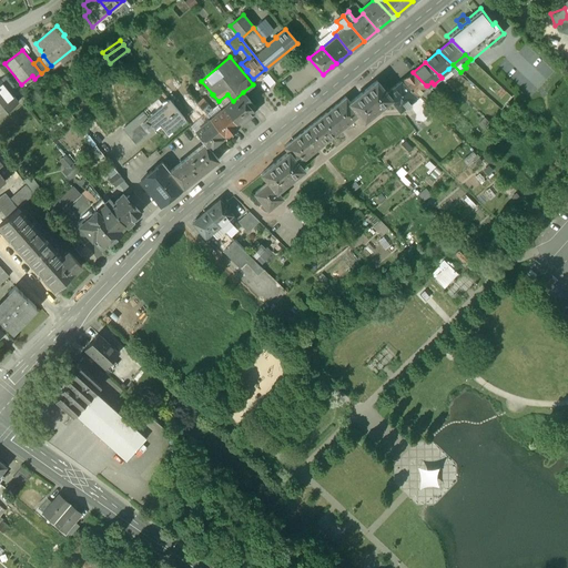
[(460,72),(453,64),(448,69),(454,74),(456,77),(460,72)]
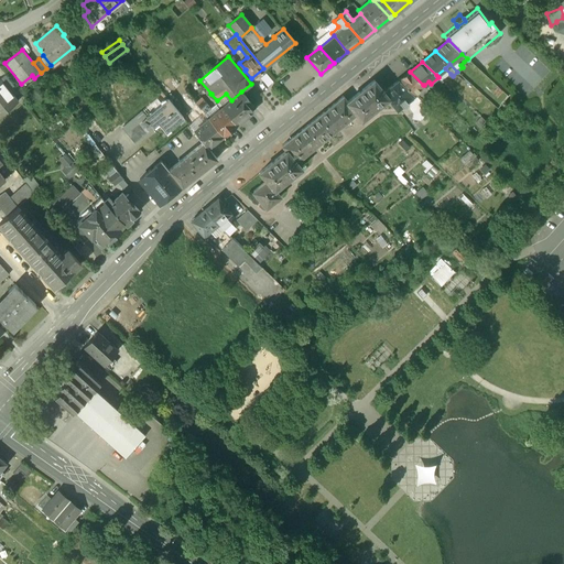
[(451,74),(445,68),(436,75),(438,77),(442,80),(451,74)]
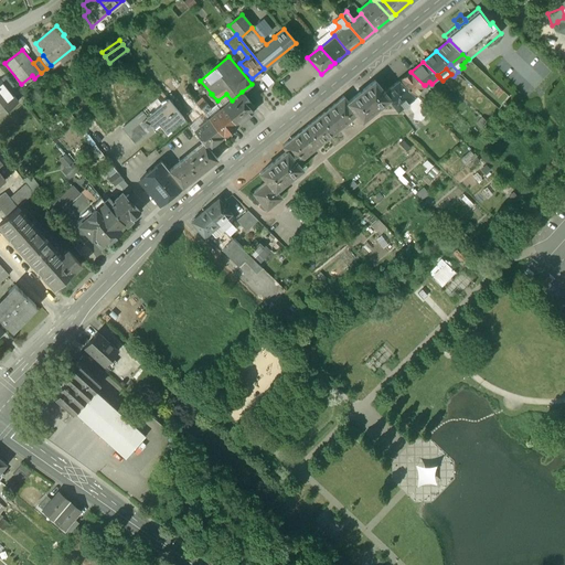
[(424,85),(411,72),(398,81),(415,95),(424,85)]
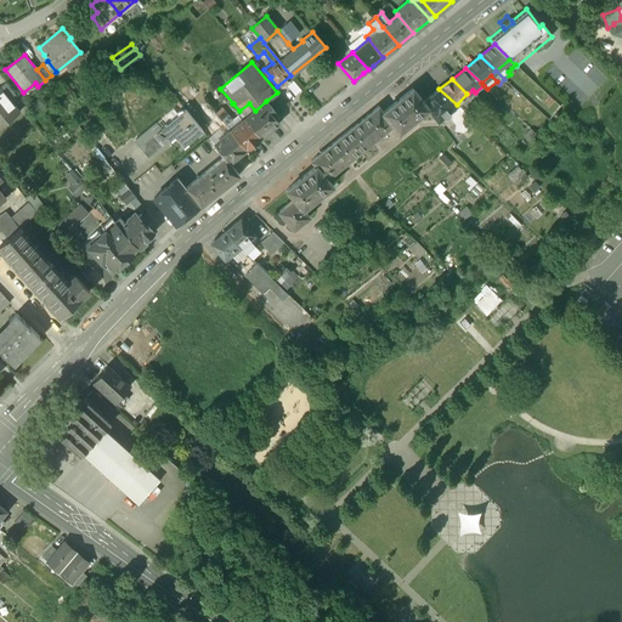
[(15,94),(6,82),(0,85),(0,86),(10,97),(15,94)]
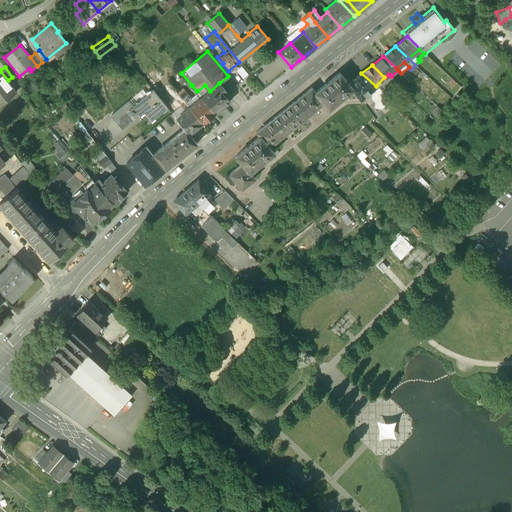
[(247,74),(241,67),(236,71),(242,78),(247,74)]
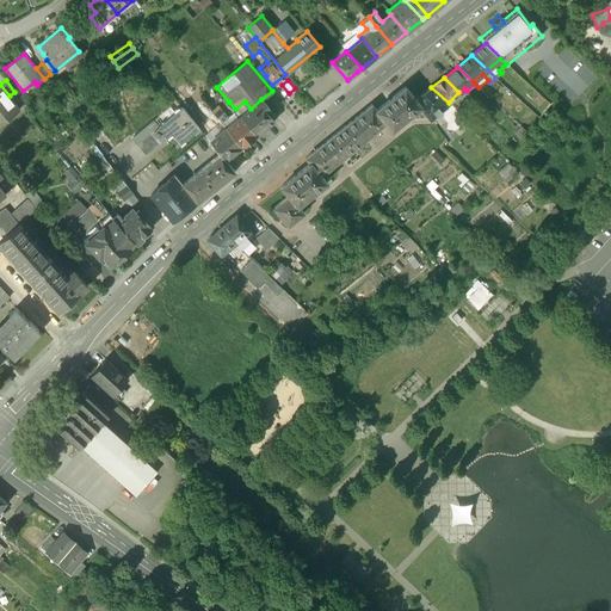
[(0,85),(0,124),(19,109),(10,96),(0,85)]
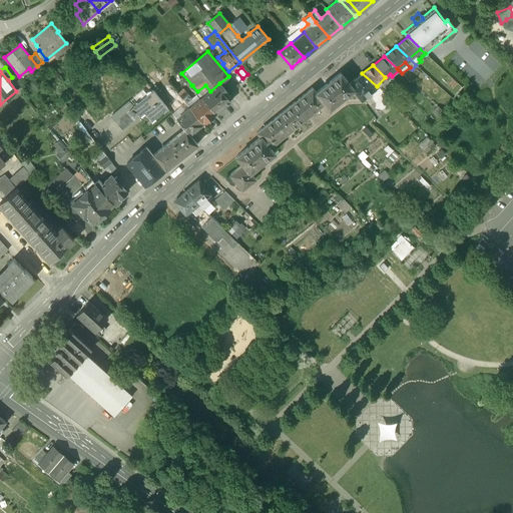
[(316,92),(312,87),(255,132),(260,137),(235,156),(241,164),(229,174),(241,190),(254,179),(249,172),(274,153),(270,147),(324,103),(329,109),(353,90),(353,89),(349,84),(349,83),(341,73),(340,72),(316,92)]
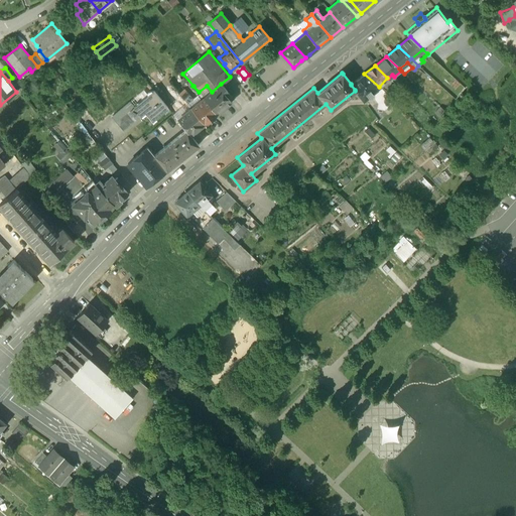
[(379,87),(364,74),(351,84),(351,85),(355,90),(355,91),(363,101),(374,92),(378,97),(384,92),(379,87)]
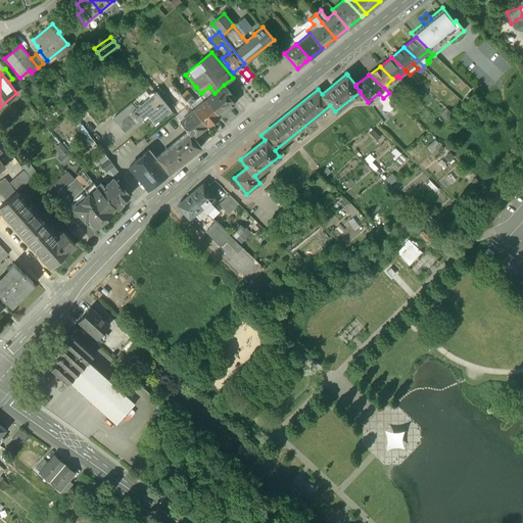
[(408,85),(399,78),(397,76),(393,79),(399,85),(403,89),(408,85)]
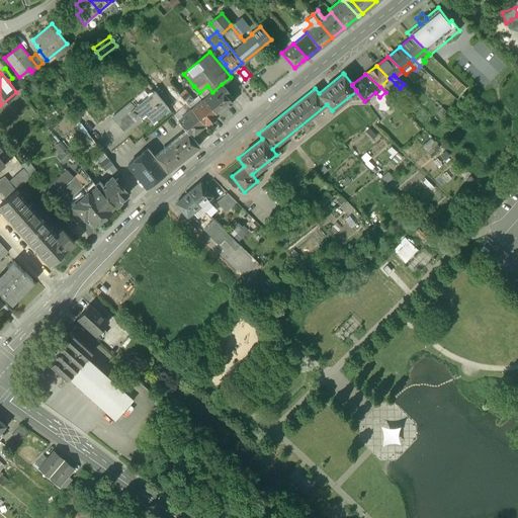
[(389,78),(380,87),(385,92),(387,94),(392,90),(391,89),(396,84),(390,78),(389,78)]
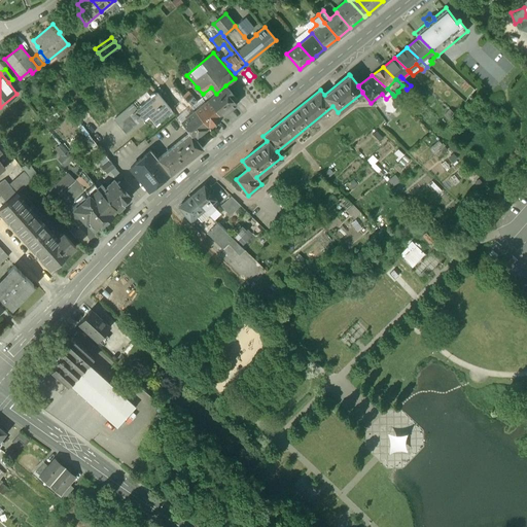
[(468,85),(464,81),(460,86),(463,91),(468,85)]
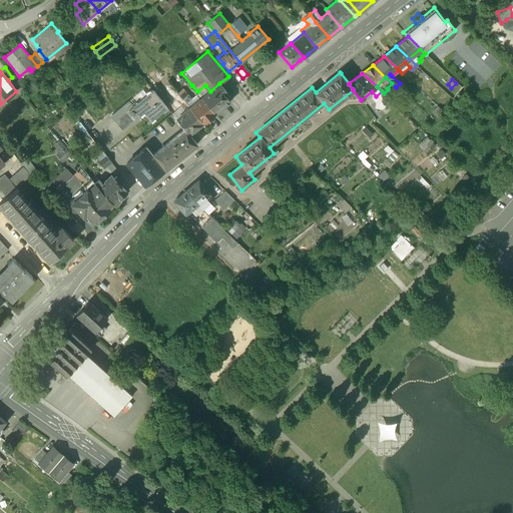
[(219,83),(210,91),(205,85),(197,91),(202,97),(215,113),(216,113),(217,114),(222,109),(221,108),(229,102),(227,99),(230,97),(219,83)]
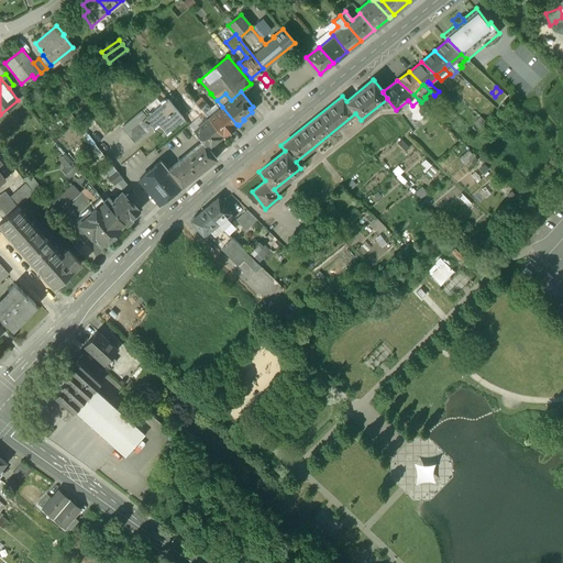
[(206,105),(200,98),(195,102),(200,109),(206,105)]
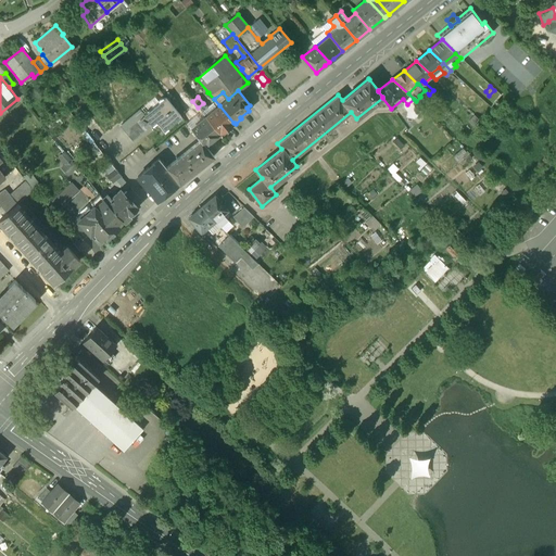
[(165,98),(146,114),(144,113),(143,114),(144,115),(139,119),(147,128),(152,124),(154,127),(158,124),(164,130),(180,116),(165,98)]
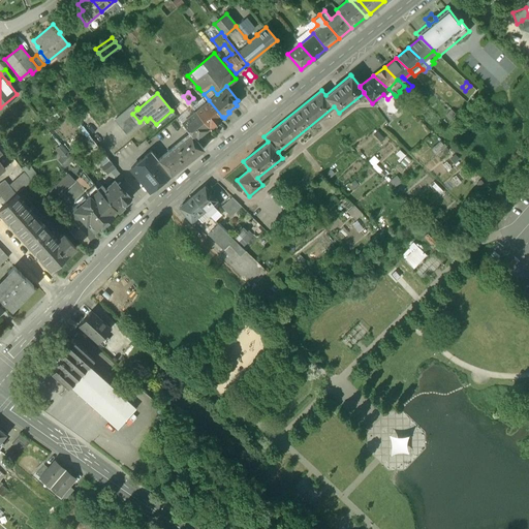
[(396,96),(394,94),(387,99),(384,101),(389,106),(386,112),(394,114),(404,104),(396,96)]
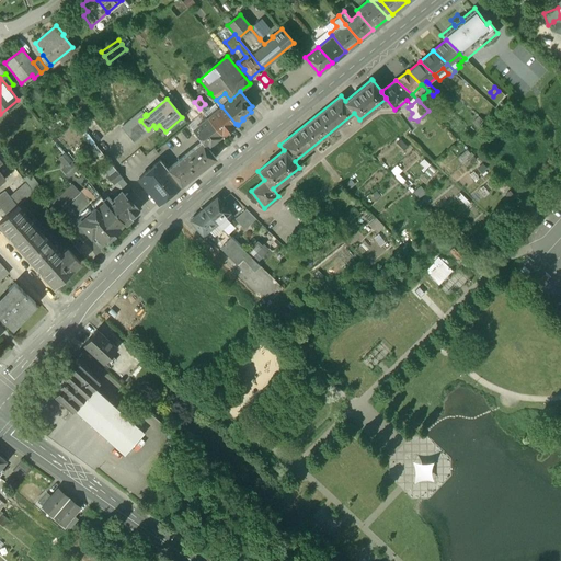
[(194,102),(189,106),(194,113),(199,109),(194,102)]
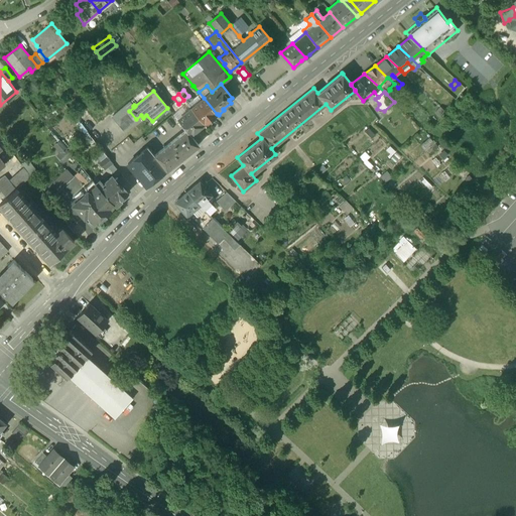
[(217,114),(204,98),(190,109),(204,124),(217,114)]
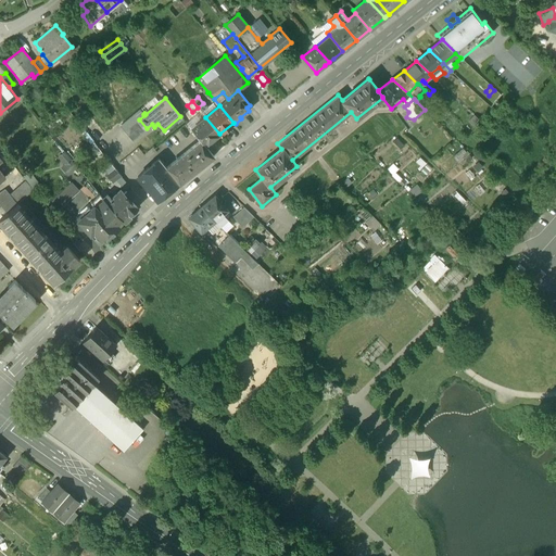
[(205,117),(198,108),(192,112),(200,122),(205,117)]
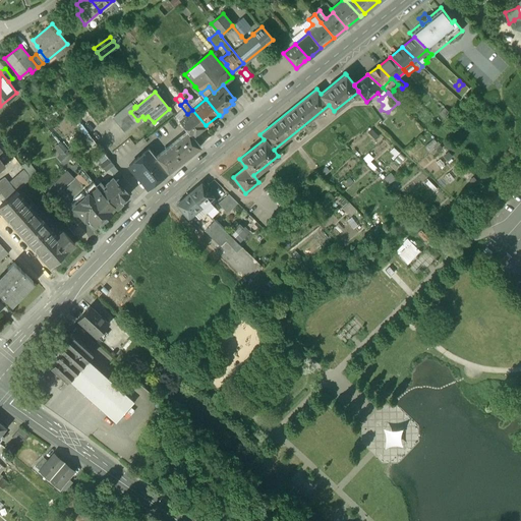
[(187,114),(179,121),(187,131),(192,137),(200,130),(201,131),(207,127),(206,126),(206,125),(192,110),(187,114)]
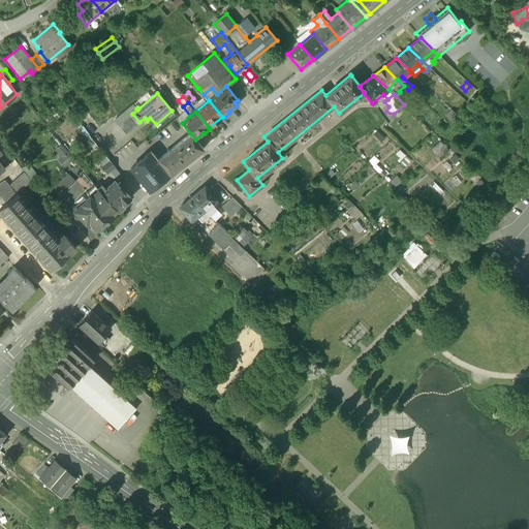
[(132,114),(122,123),(121,128),(125,134),(139,122),(132,114)]
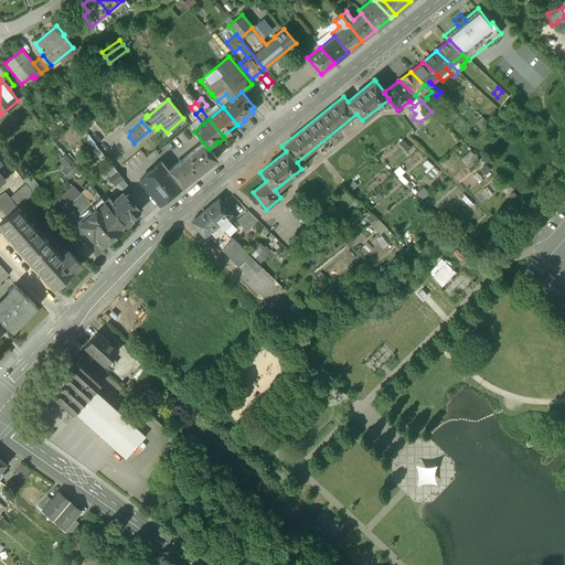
[(203,142),(169,170),(182,187),(217,159),(209,149),(203,142)]
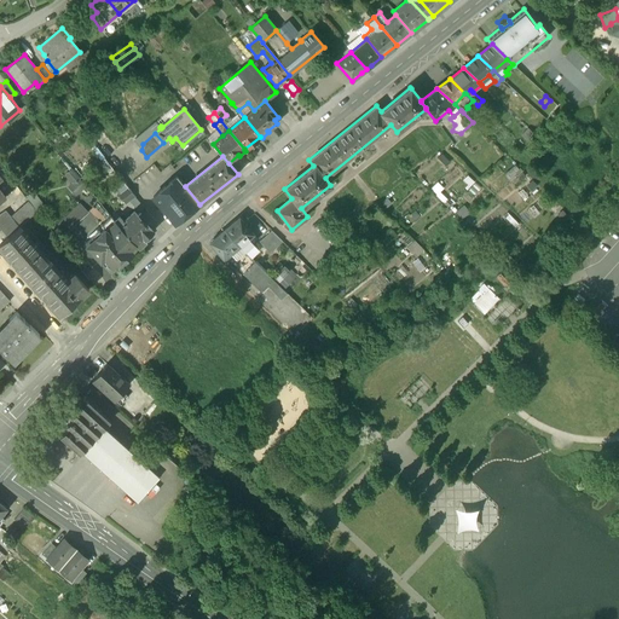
[(76,195),(86,187),(71,169),(65,174),(71,183),(68,185),(76,195)]
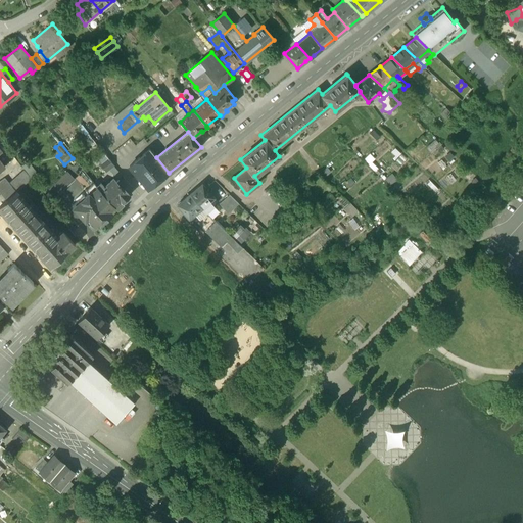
[(149,149),(129,167),(148,189),(151,186),(150,185),(153,181),(155,183),(160,179),(159,177),(163,174),(164,175),(169,173),(156,157),(149,149)]
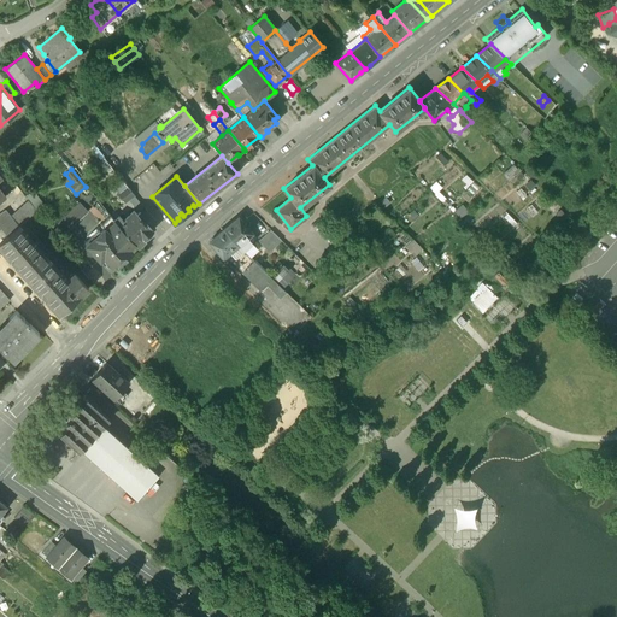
[(135,197),(128,187),(117,194),(124,203),(128,200),(129,201),(135,197)]
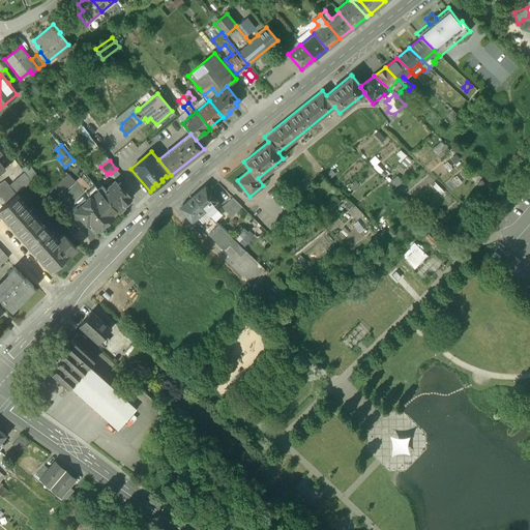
[(24,173),(30,181),(37,175),(29,166),(23,171),(24,173)]
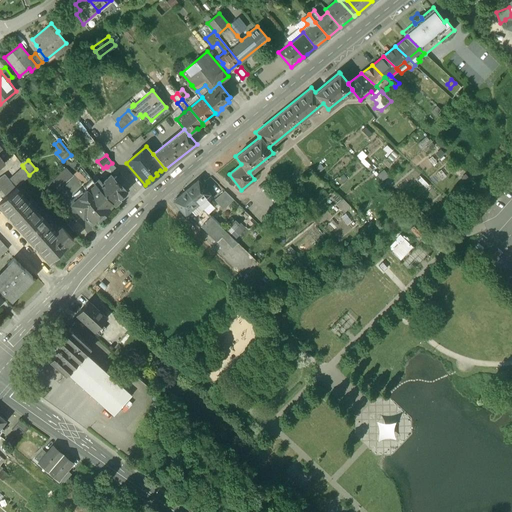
[(23,167),(8,180),(15,189),(30,175),(29,175),(23,167)]
